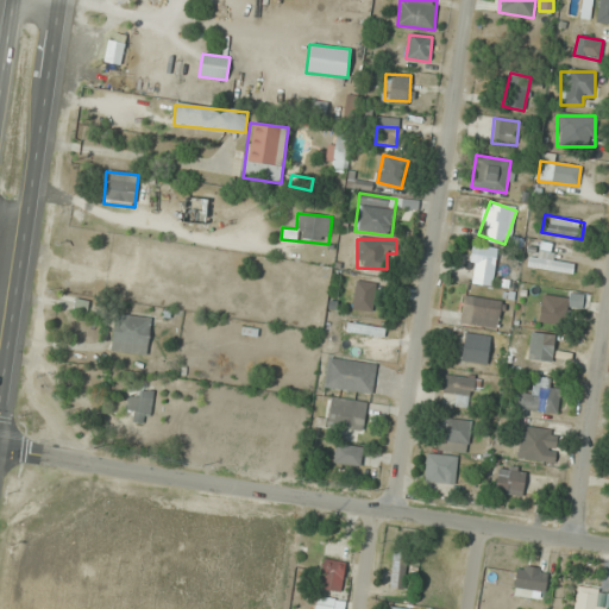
[(491,286),(496,251),(477,248),(471,282),(491,286)]
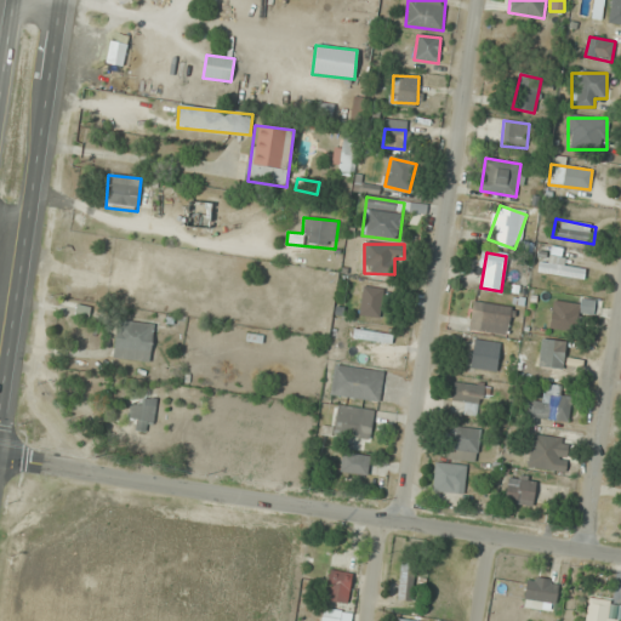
[(585,275),(585,267),(567,267),(567,258),(539,258),(539,275),(585,275)]
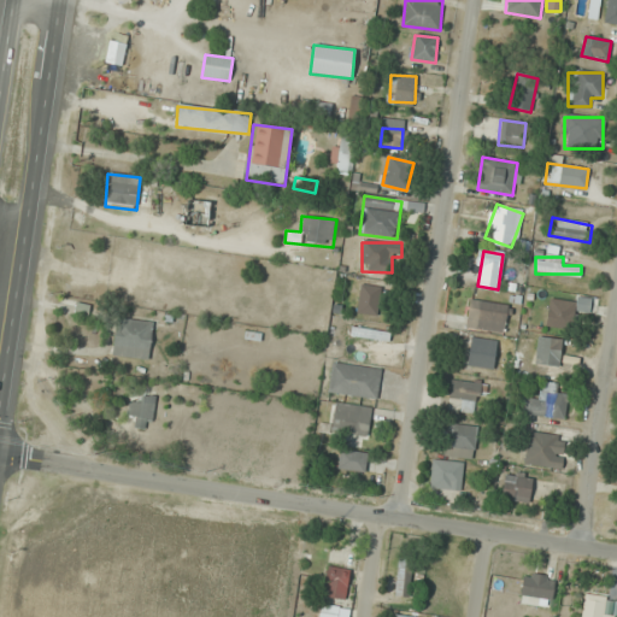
[(356,312),(376,316),(383,288),(362,283),(356,312)]
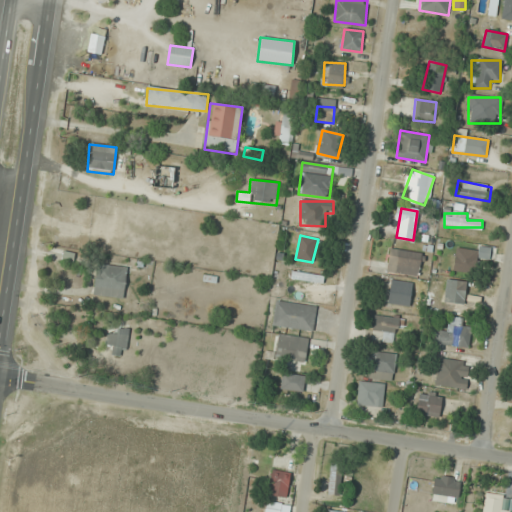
[(475,274),(479,251),(456,247),(452,270),(475,274)]
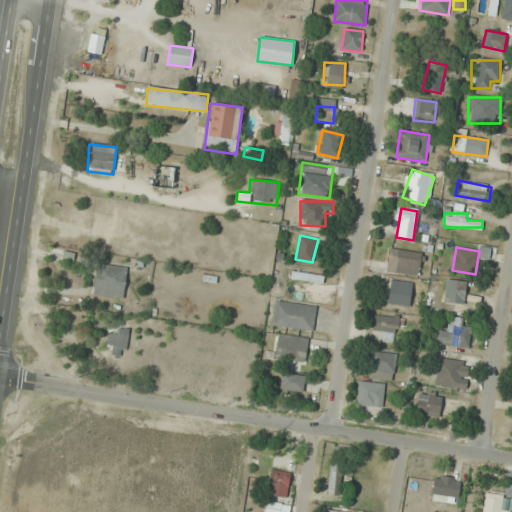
[(387,271),(419,275),(421,253),(389,249),(387,271)]
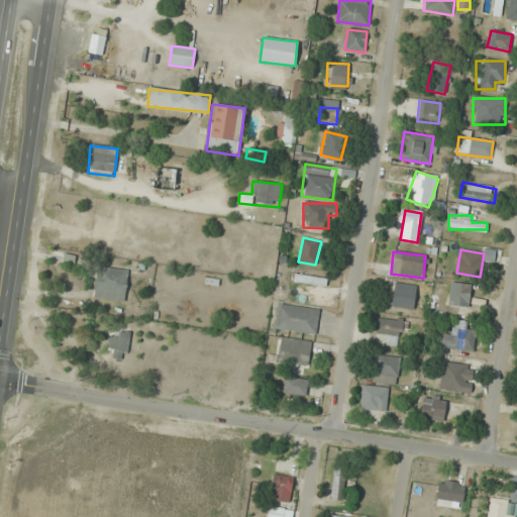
[(128,270),(97,267),(94,298),(124,301),(128,270)]
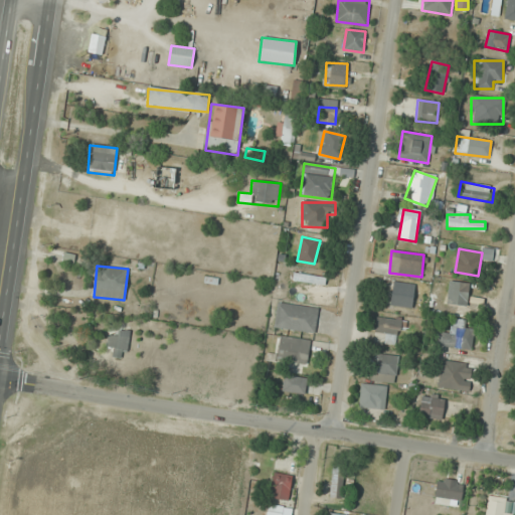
[(325,279),(294,272),(292,280),(324,287),(325,279)]
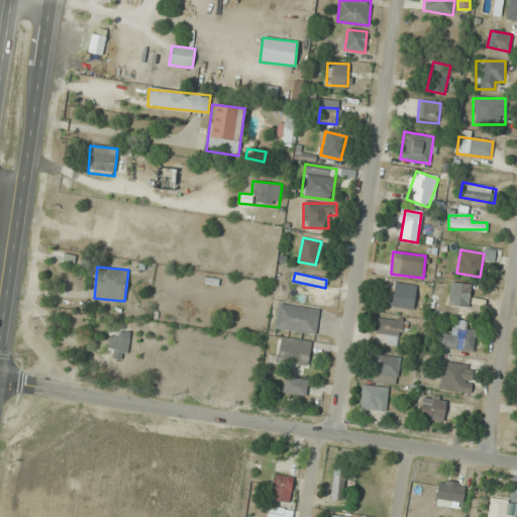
[(482,290),(439,280),(437,289),(480,299),(482,290)]
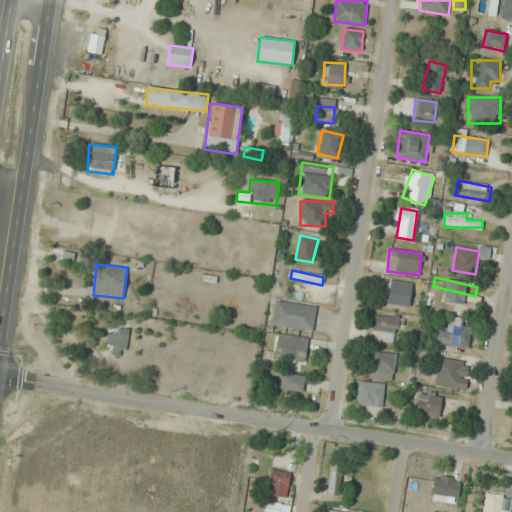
[(413,283),(391,280),(387,303),(409,306),(413,283)]
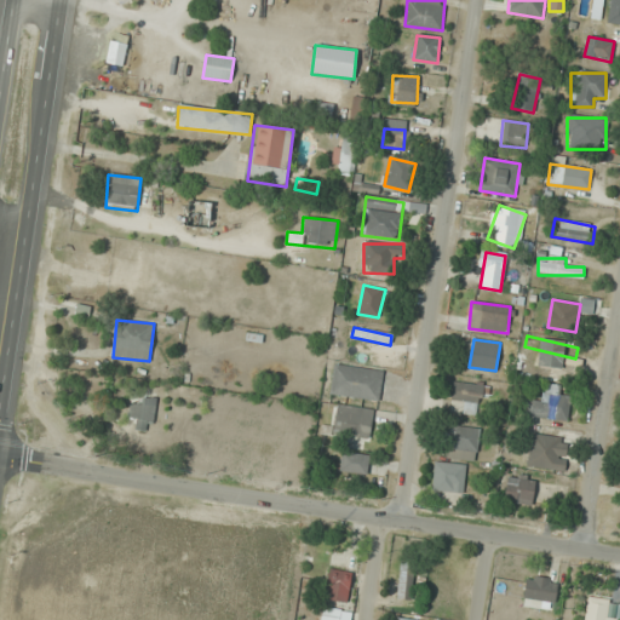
[(329,396),(379,402),(383,369),(333,365),(329,396)]
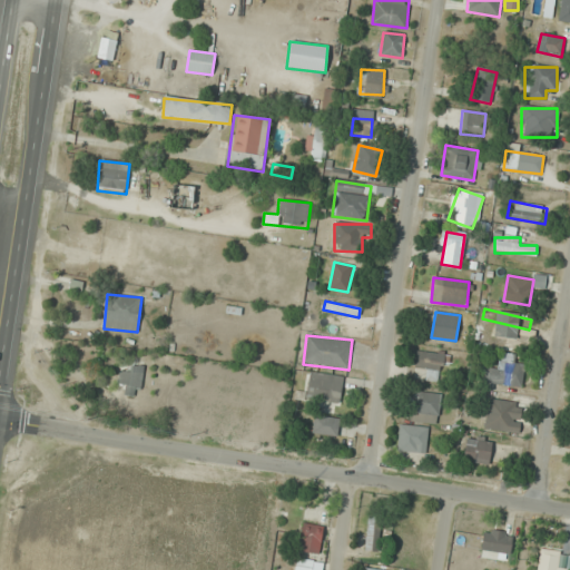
[(439,370),(446,371),(450,354),(418,349),(413,377),(438,382),(439,370)]
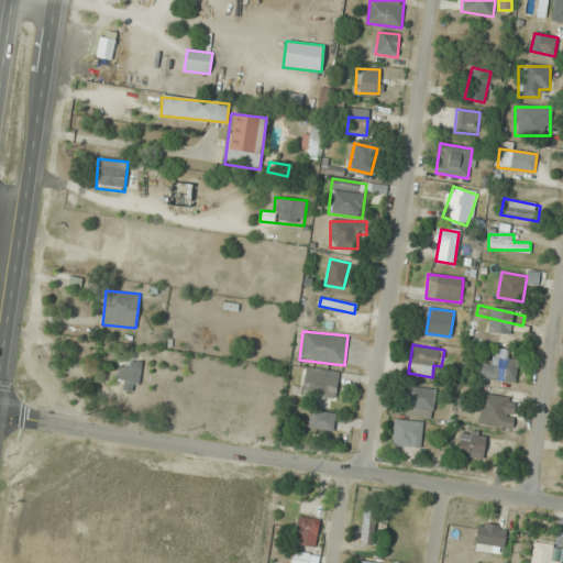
[(490,365),(478,363),(475,384),(489,386),(490,378),(515,382),(519,359),(492,354),(490,365)]
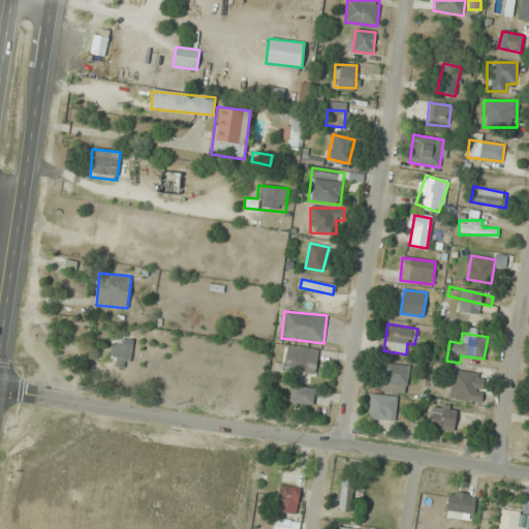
[(115,358),(115,367),(131,368),(132,335),(111,335),(110,358),(115,358)]
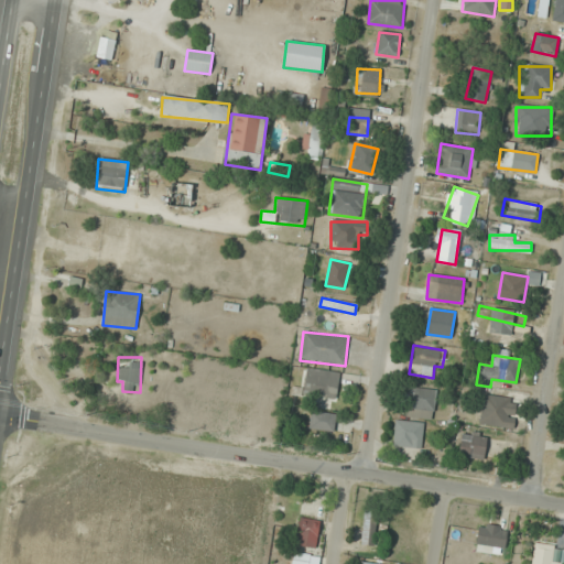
[(304,396),(337,397),(338,371),(305,370),(304,396)]
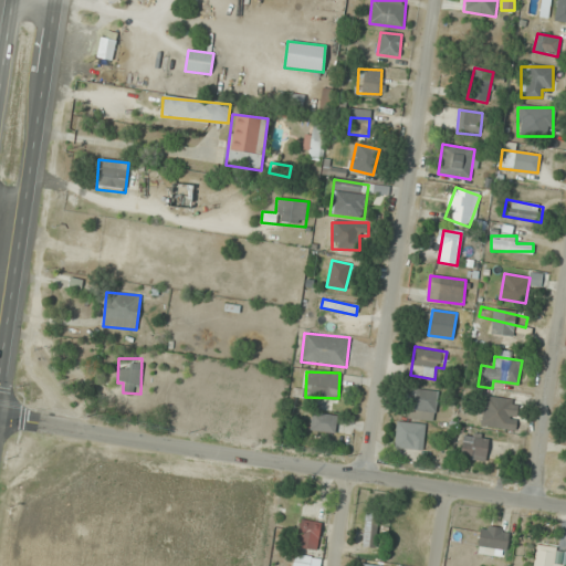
[(409,420),(436,421),(437,391),(410,390),(409,420)]
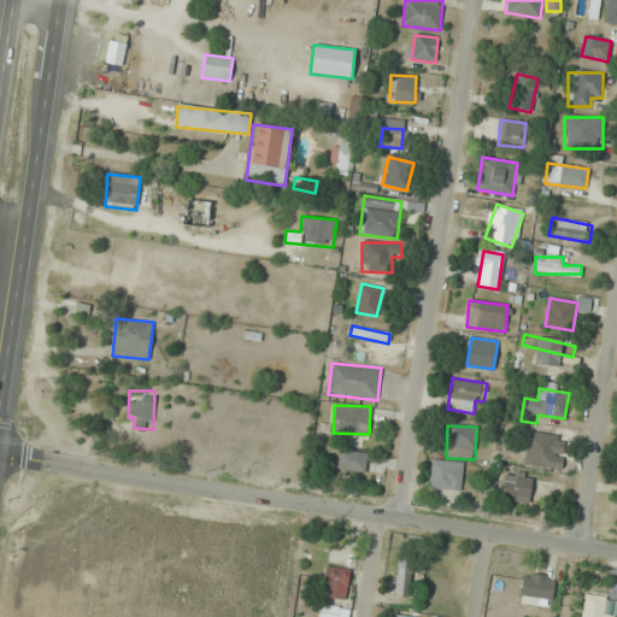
[(560,469),(565,438),(529,432),(524,464),(560,469)]
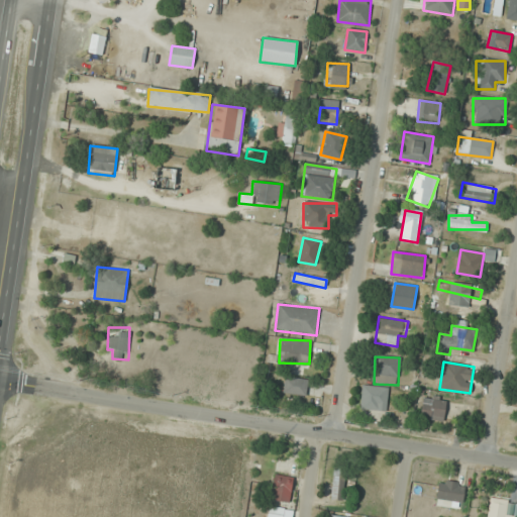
[(306,395),(308,380),(285,377),(283,392),(306,395)]
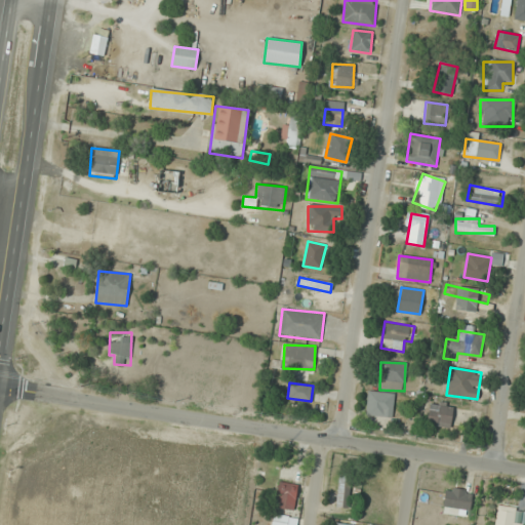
[(367,415),(393,416),(394,393),(367,393),(367,415)]
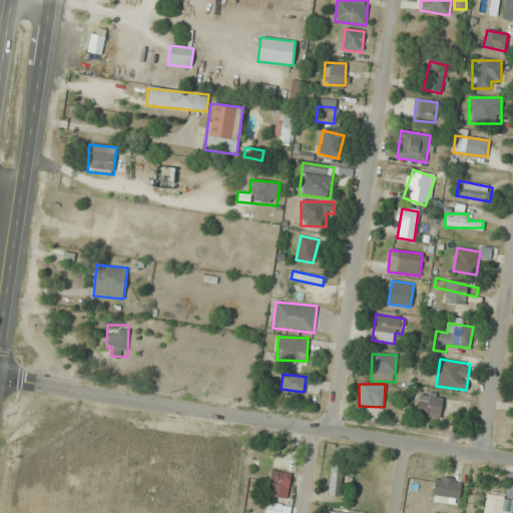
[(444,399),(423,392),(417,411),(438,418),(444,399)]
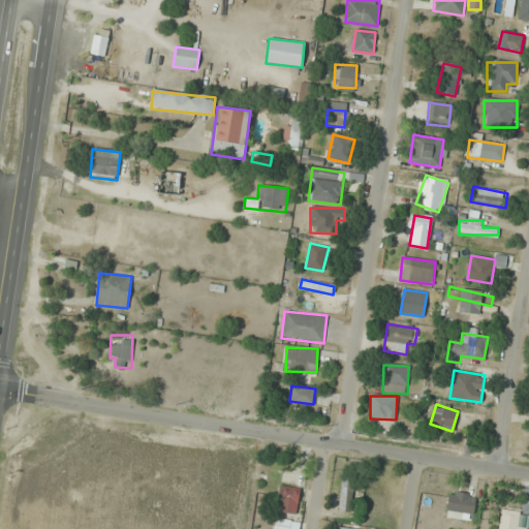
[(339,511),(351,511),(353,478),(341,477),(339,511)]
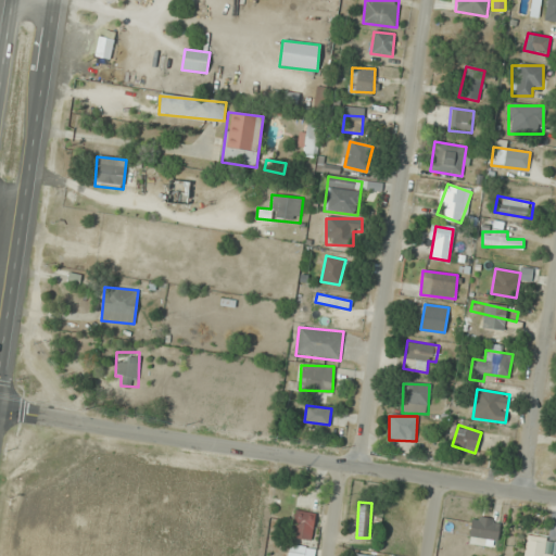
[(291,538),(312,540),(314,513),(294,512),(291,538)]
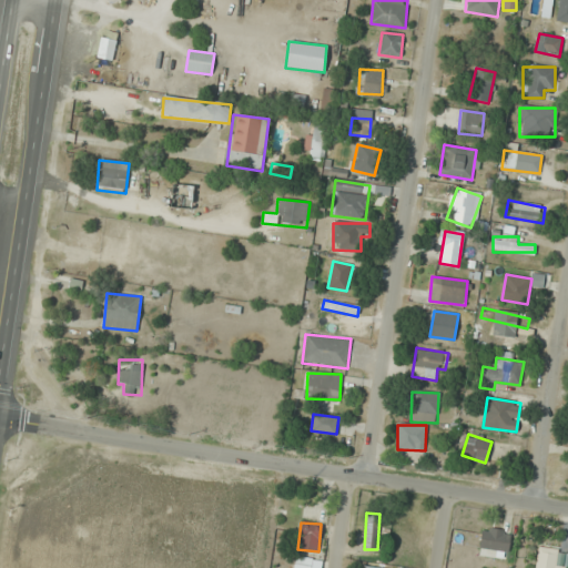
[(508,553),(511,531),(482,527),(479,549),(508,553)]
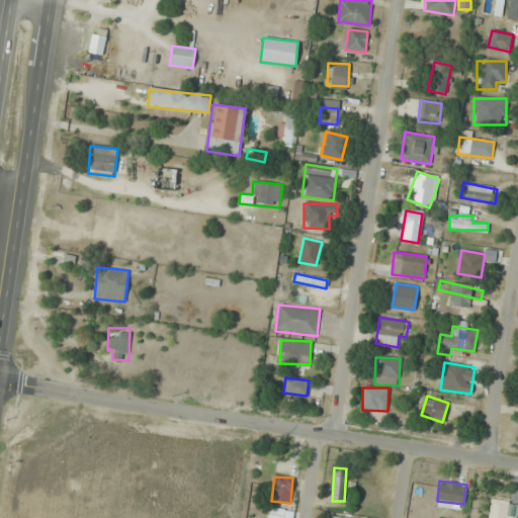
[(510,501),(489,501),(489,517),(517,517),(517,513),(510,514),(510,501)]
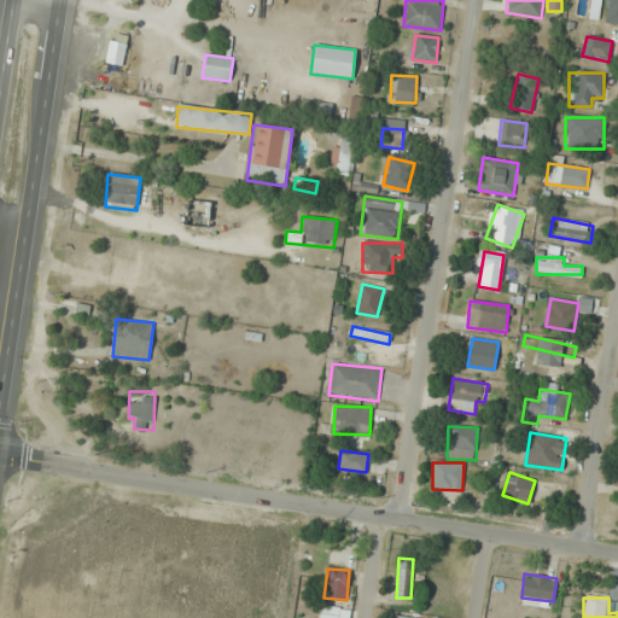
[(338,617),(340,608),(322,605),(320,617),(338,617)]
